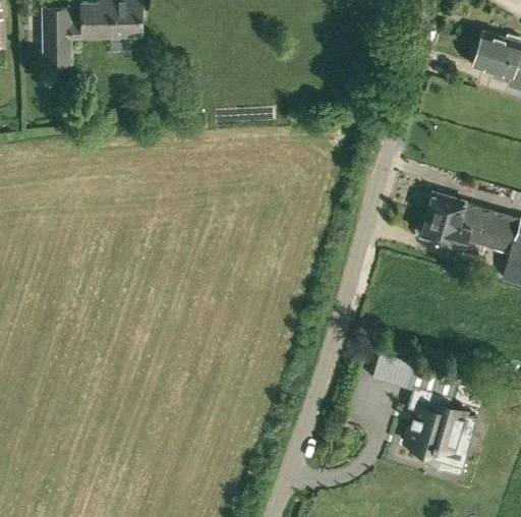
[(80,5),(81,24),(81,25),(70,25),(69,9),(43,10),(44,66),(71,65),(70,40),(141,38),(140,0),(115,0),(116,4),(80,5)]
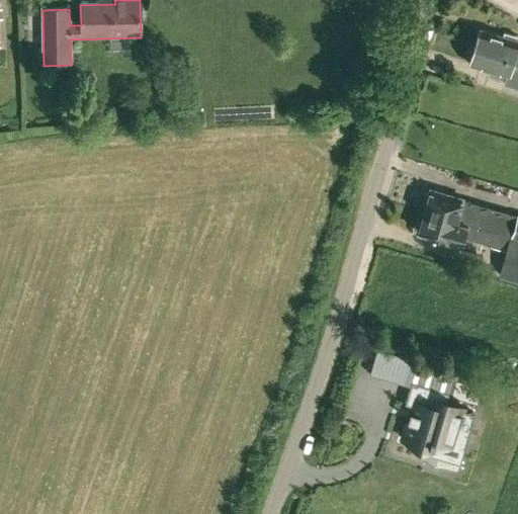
[(504,37),(480,30),(475,48),(517,61),(517,41),(517,40),(517,37),(505,33),(504,37)]
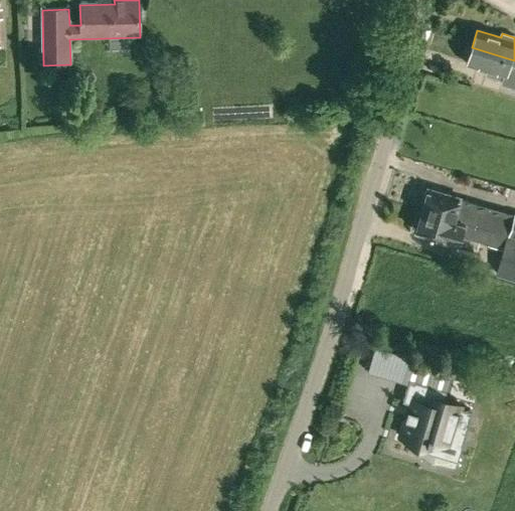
[(514,60),(472,47),(467,64),(487,70),(486,75),(503,80),(502,83),(514,87),(514,60)]
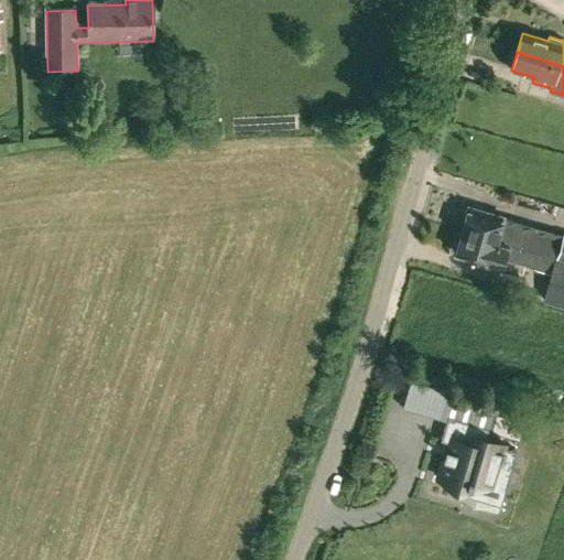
[(538,255),(550,258),(556,234),(502,218),(469,210),(464,233),(538,255)]
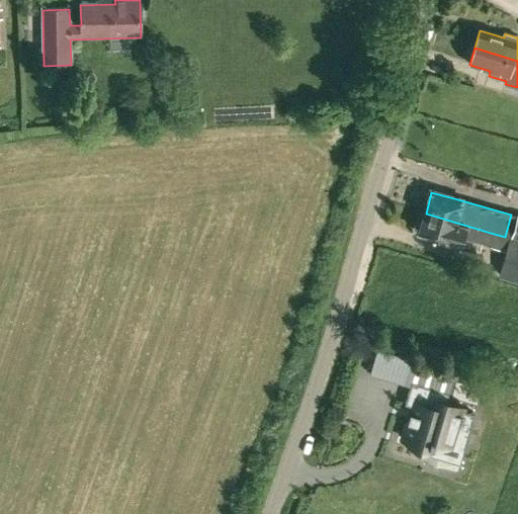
[(426,213),(420,235),(463,246),(464,241),(490,247),(494,234),(426,213)]
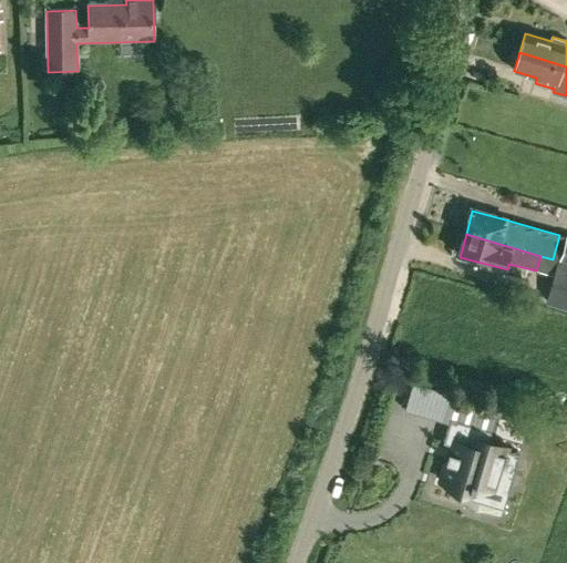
[(566,264),(559,263),(547,303),(566,308),(566,264)]
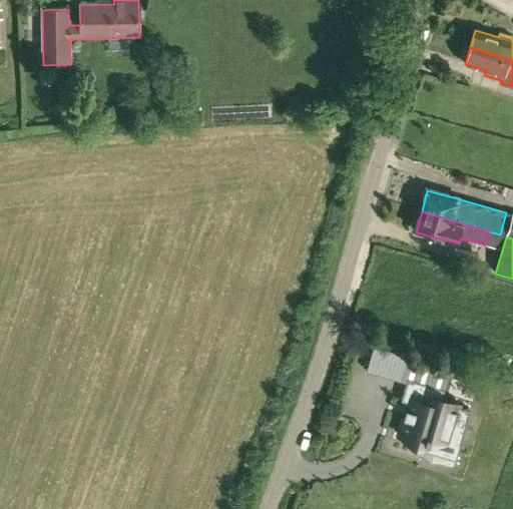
[(404,419),(399,436),(425,444),(426,440),(429,441),(430,438),(460,447),(470,412),(457,409),(458,407),(442,402),(445,391),(450,375),(406,362),(399,383),(406,385),(401,403),(409,405),(407,410),(406,409),(406,411),(407,411),(405,418),(404,418),(403,419),(404,419)]
